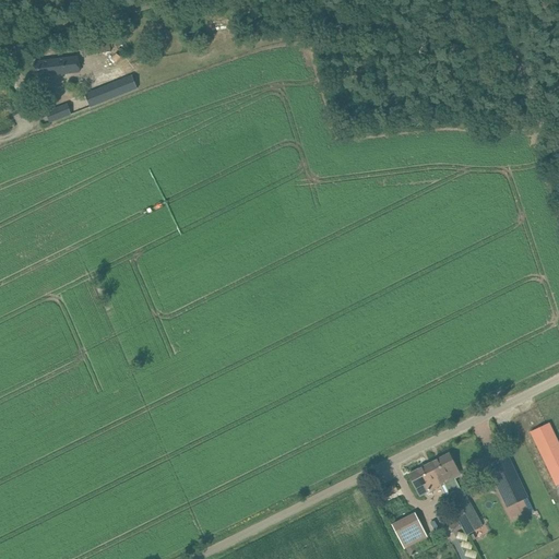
[(35,76),(80,71),(78,58),(34,63),(35,76)]
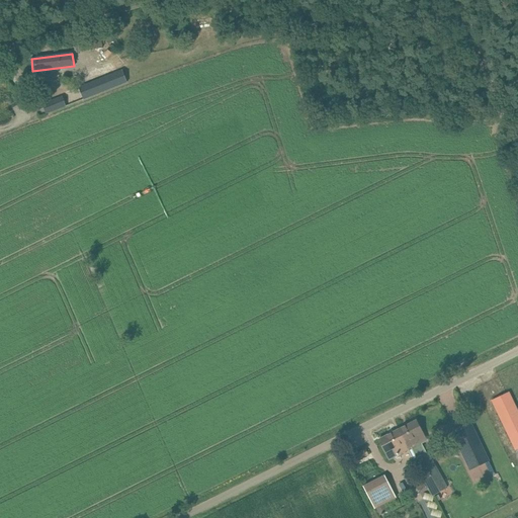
[(122,70),(79,87),(84,99),(127,82),(122,70)]
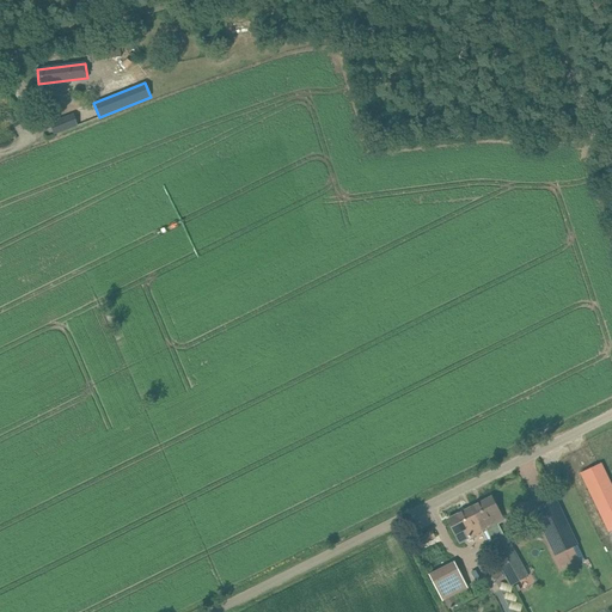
[(74,114),(50,123),(55,135),(55,134),(74,127),(79,126),(74,114)]
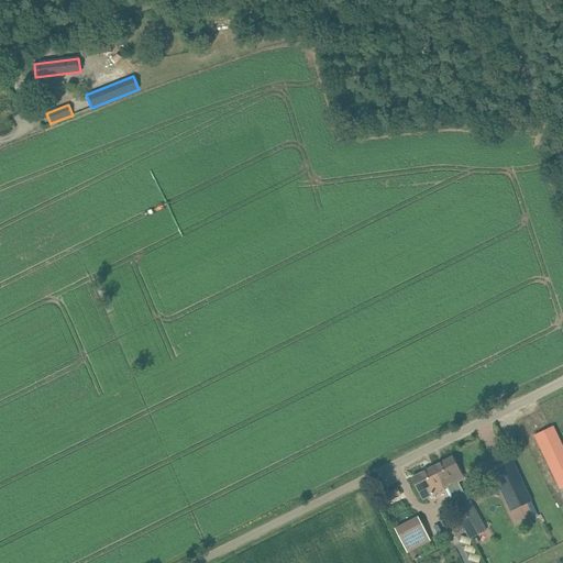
[(534,434),(560,489),(562,487),(562,448),(552,426),(534,434)]
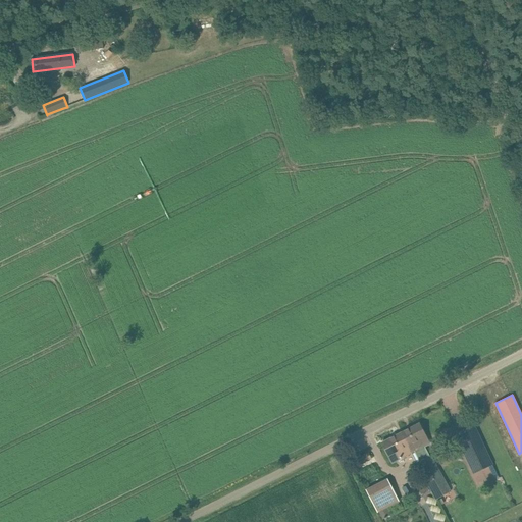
[(419,423),(402,432),(412,453),(417,464),(426,459),(420,449),(430,444),(419,423)]
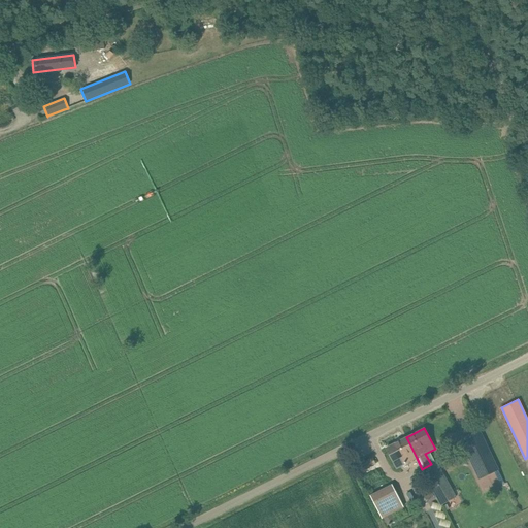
[(479,480),(498,470),(480,429),(460,438),(479,480)]
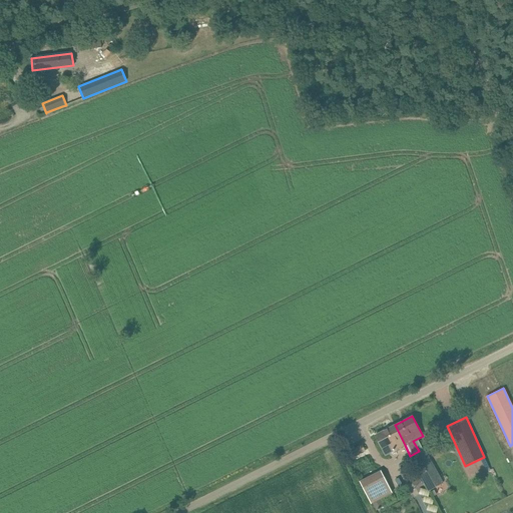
[(405,445),(395,425),(375,435),(386,455),(405,445)]
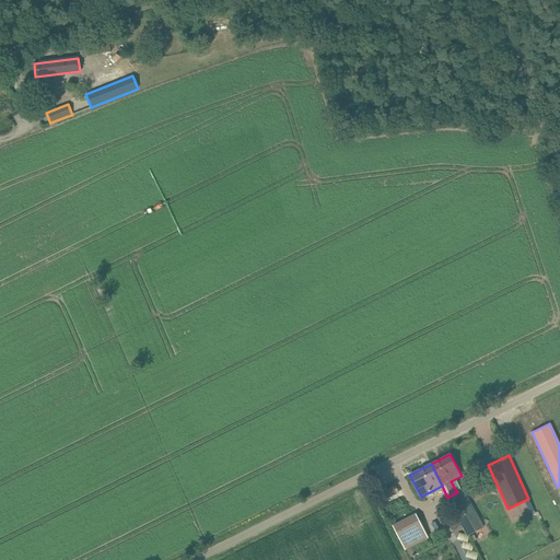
[(383,500),(399,492),(395,485),(380,492),(383,500)]
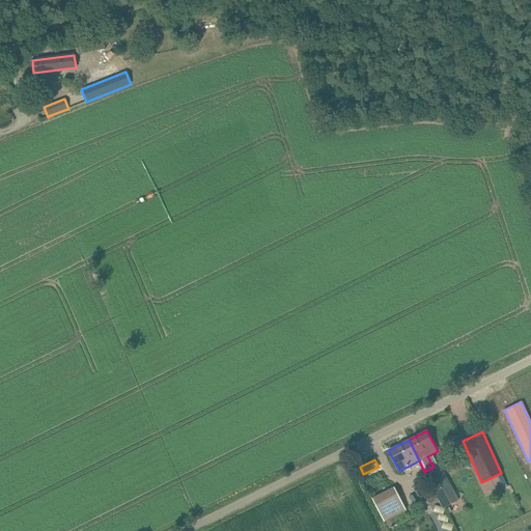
[(438,465),(434,467),(424,472),(444,508),(458,501),(438,465)]
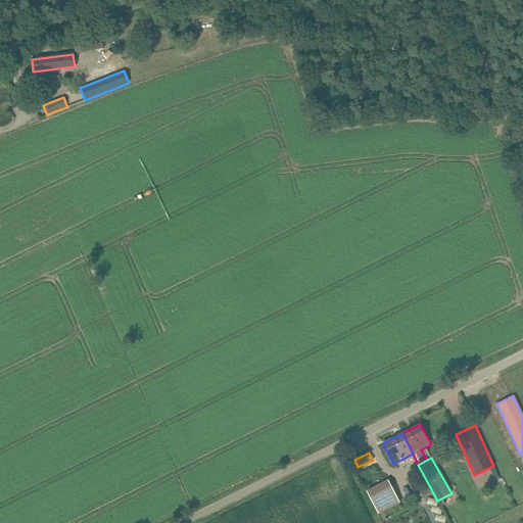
[(388,509),(399,503),(388,480),(367,490),(379,514),(380,513),(383,520),(391,517),(388,509)]
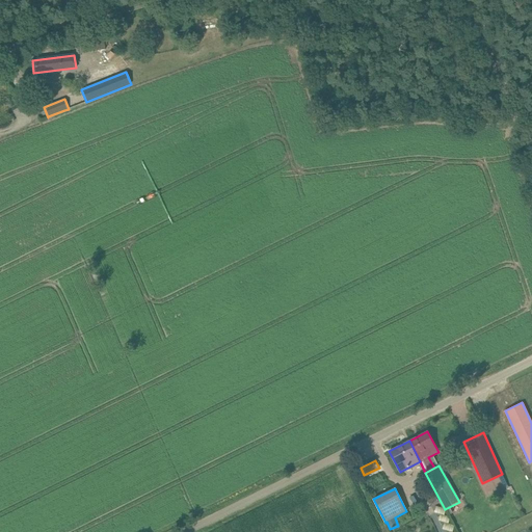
[(431,507),(439,503),(436,499),(435,497),(427,501),(431,507)]
